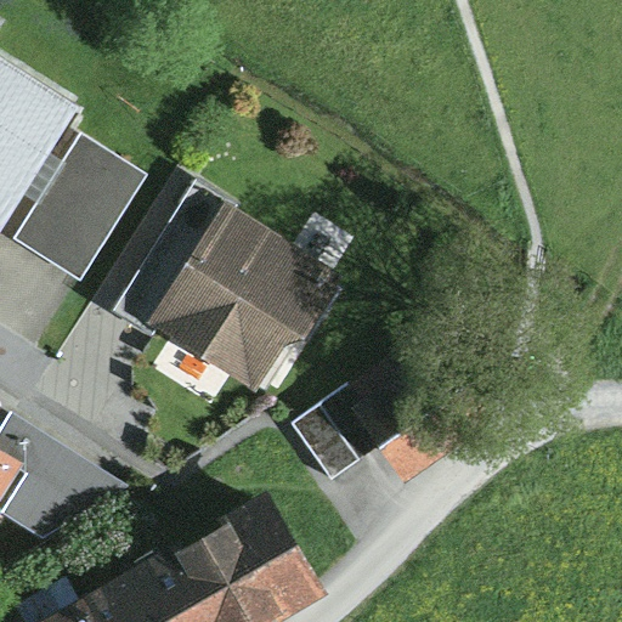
[(85,108),(0,55),(0,241),(0,242),(85,108)]
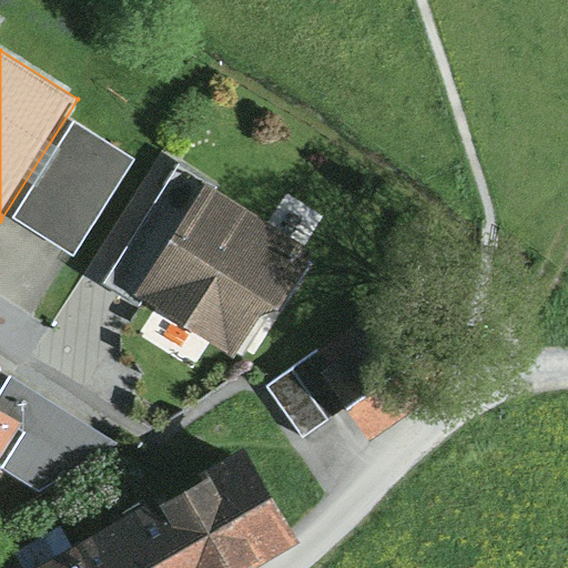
[(74,121),(14,216),(74,254),(134,159),(74,121)]
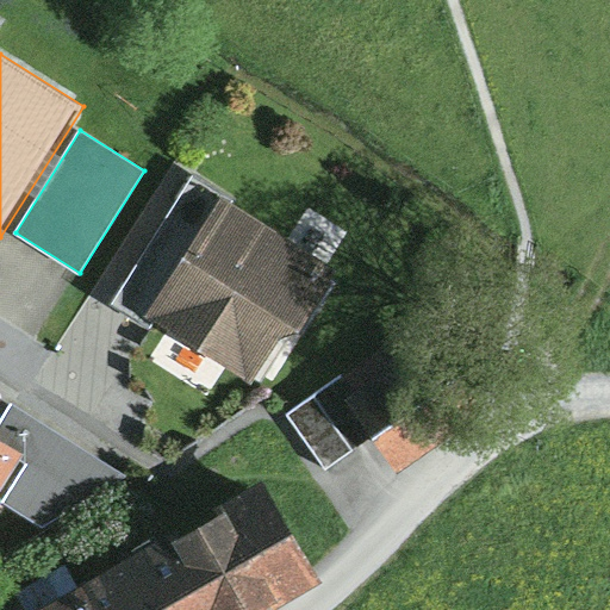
[(153,318),(231,197),(193,172),(110,299),(148,324),(153,318)]
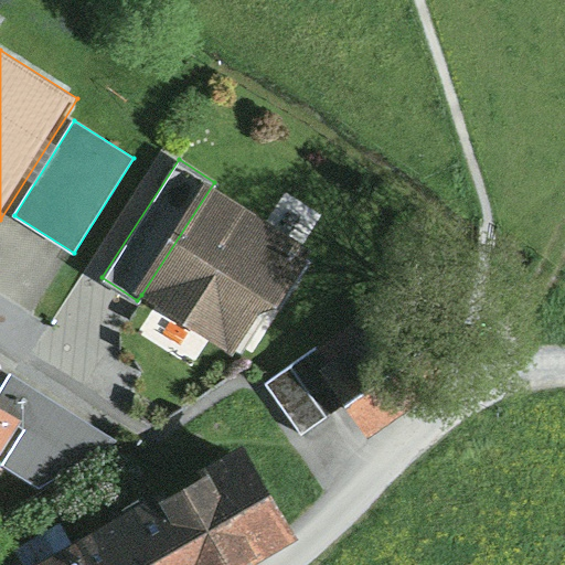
[(313,246),(214,182),(141,295),(231,352),(260,307),(275,304),(283,309),(312,263),(305,258),(313,246)]
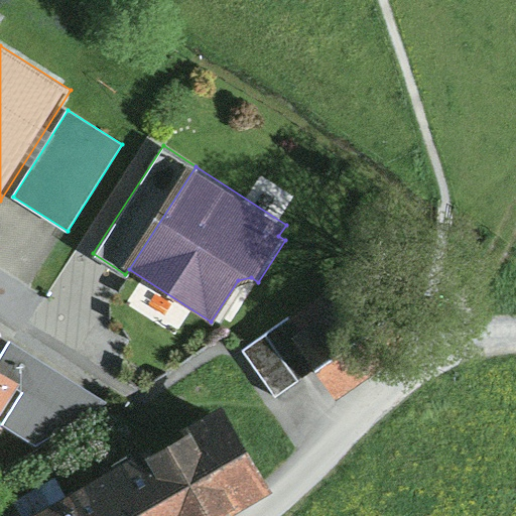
[(334,305),(295,330),(320,367),(340,397),(405,355),(386,325),(358,343),(334,305)]
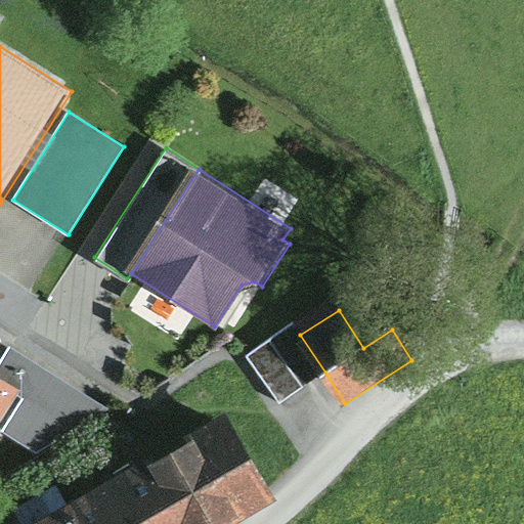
[(325,373),(300,335),(293,324),(248,355),(279,403),(325,373)]
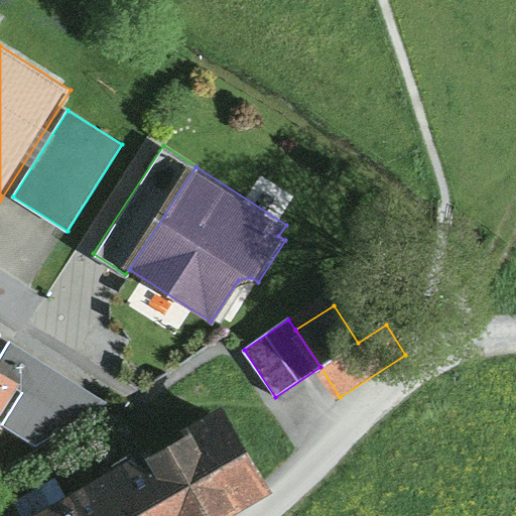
[(10,341),(0,358),(0,371),(19,384),(29,389),(4,427),(36,446),(106,400),(10,341)]
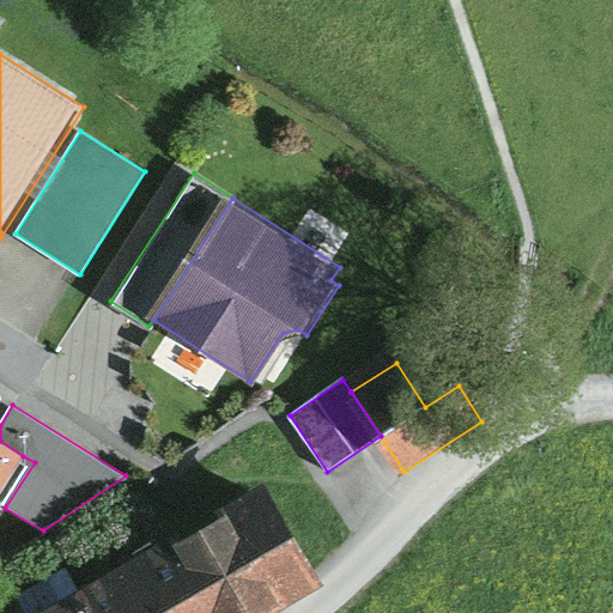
[(0,441),(0,492),(23,456),(0,441)]
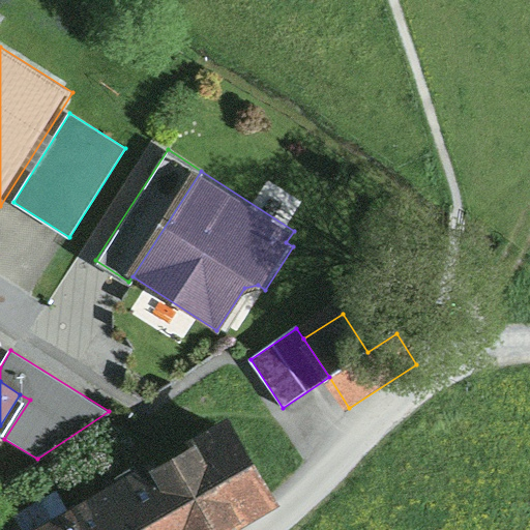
[(236,529),(284,503),(231,412),(196,432),(200,439),(154,465),(150,458),(125,473),(157,529),(236,529)]
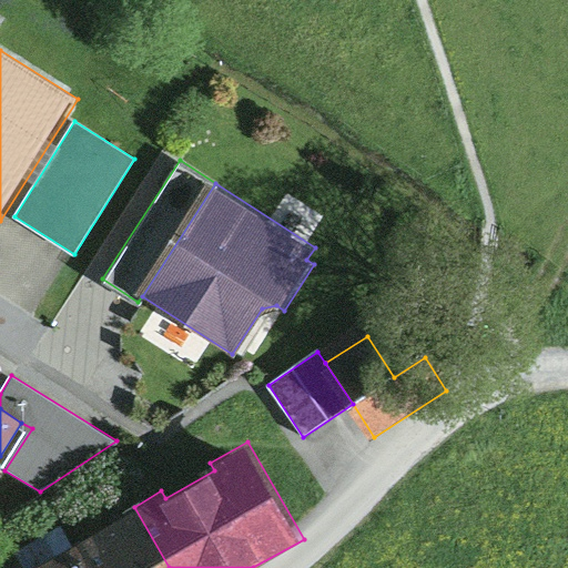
[(169,567),(134,507),(26,567),(169,567)]
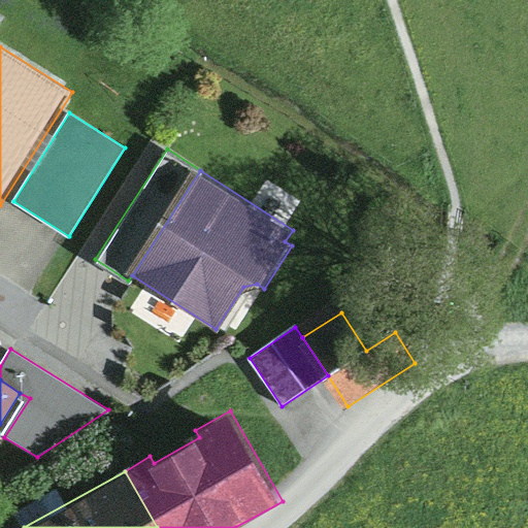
All buildings are outlined.
